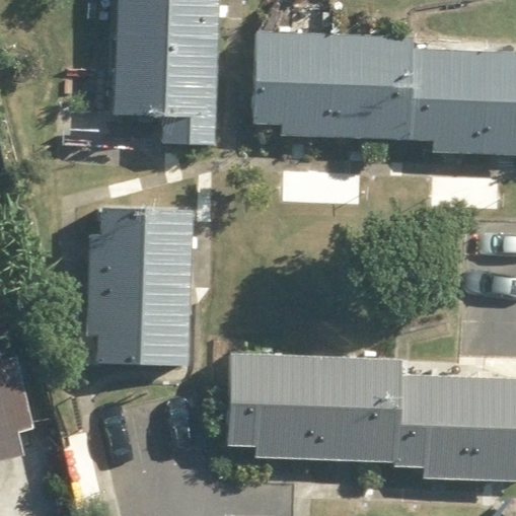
[(114,0),(105,142),(213,149),(222,0),(114,0)]
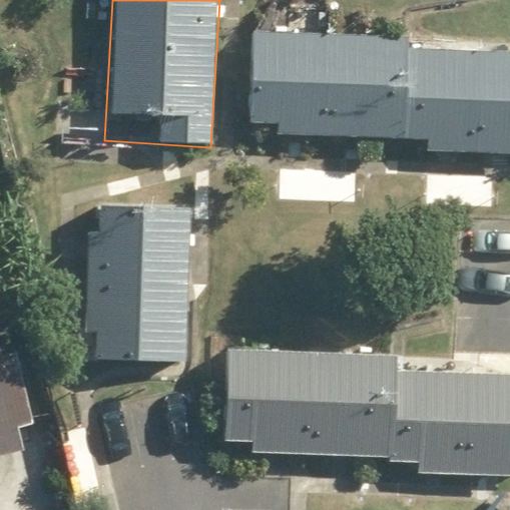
[(410,36),(252,29),(249,120),(274,121),(273,133),(429,139),(429,148),(509,151),(509,45),(410,41),(410,36)]
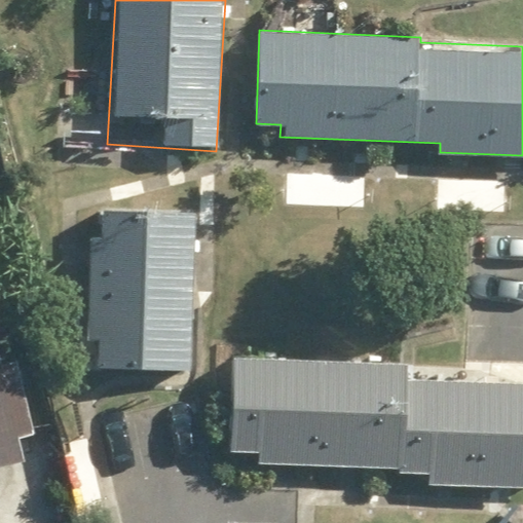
[(188,369),(197,204),(95,199),(85,364),(188,369)]
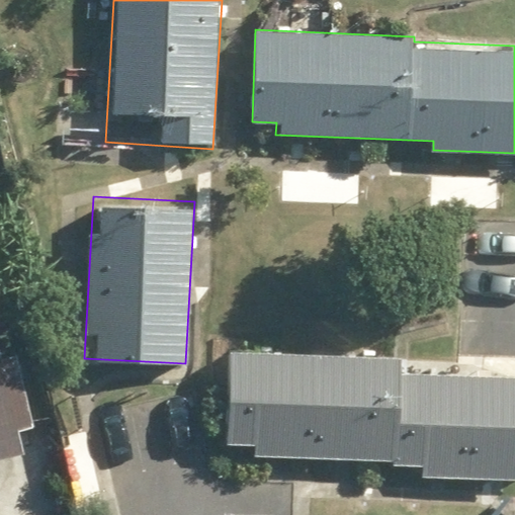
[(0,455),(23,451),(19,432),(37,428),(20,353),(3,356),(0,342),(0,455)]
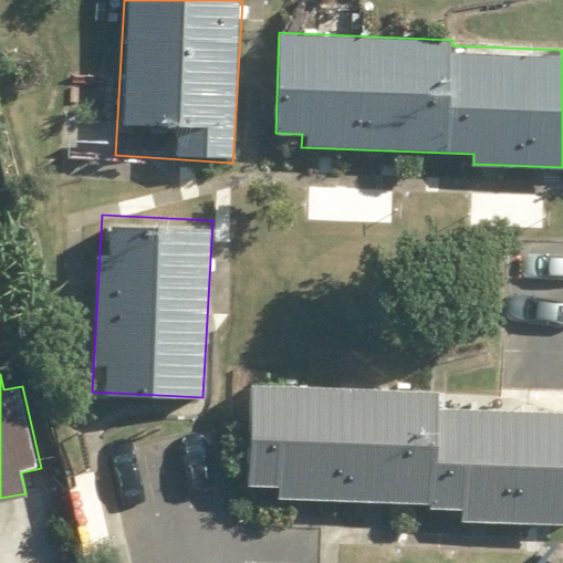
[(458,506),(458,524),(562,527),(562,414),(450,412),(450,389),(249,385),(248,431),(254,431),(253,486),(277,486),(275,501),(458,506)]
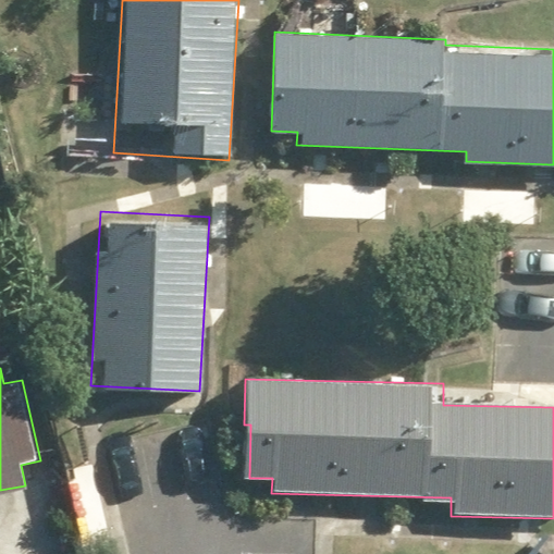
All buildings are outlined.
